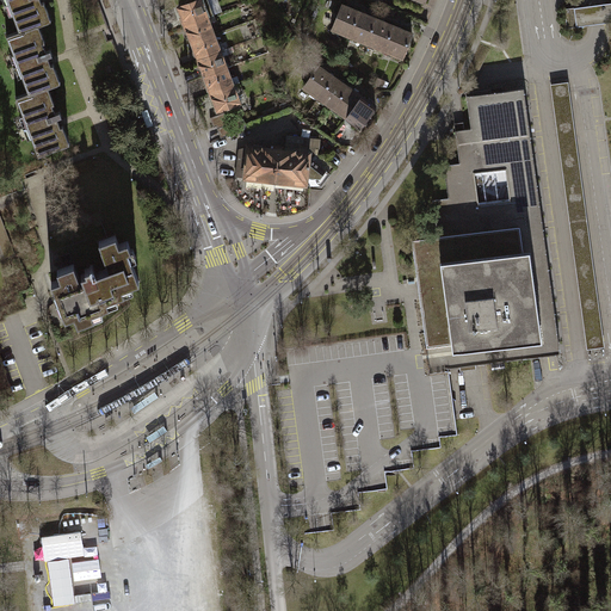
[(5,0),(18,31),(36,24),(49,19),(42,0),(5,0)]
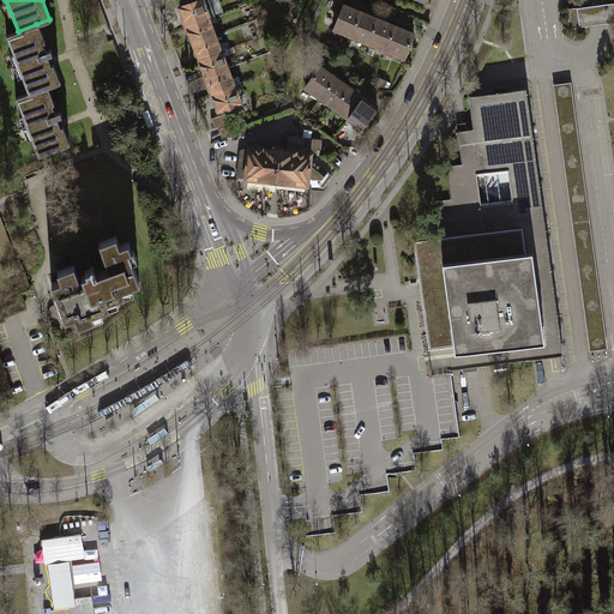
[(180,8),(187,25),(215,14),(209,0),(197,0),(198,1),(180,8)]
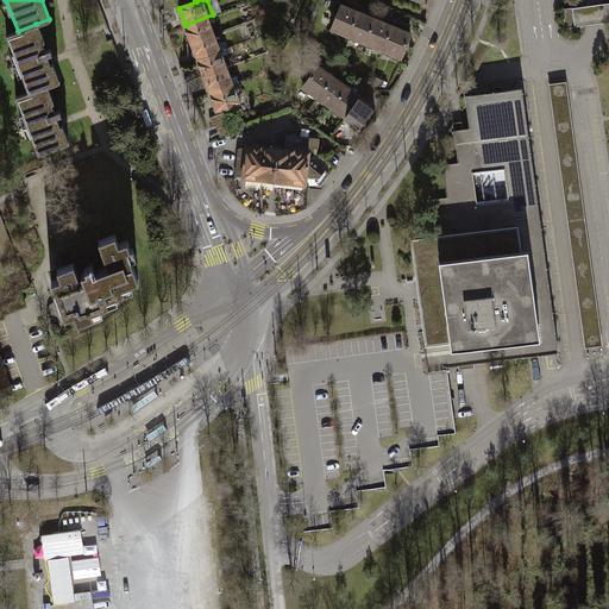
[(608,2),(572,7),(575,26),(608,22),(608,2)]
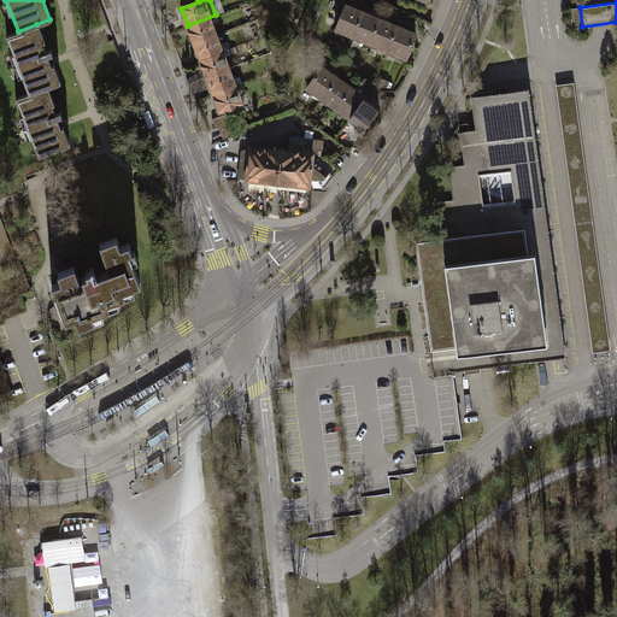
[(354,36),(364,12),(346,5),(336,29),(354,36)]
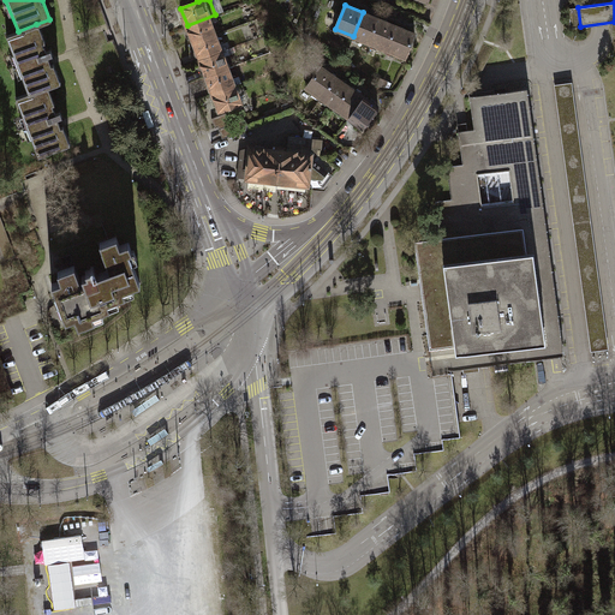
[(370,43),(380,19),(363,12),(353,36),(370,43)]
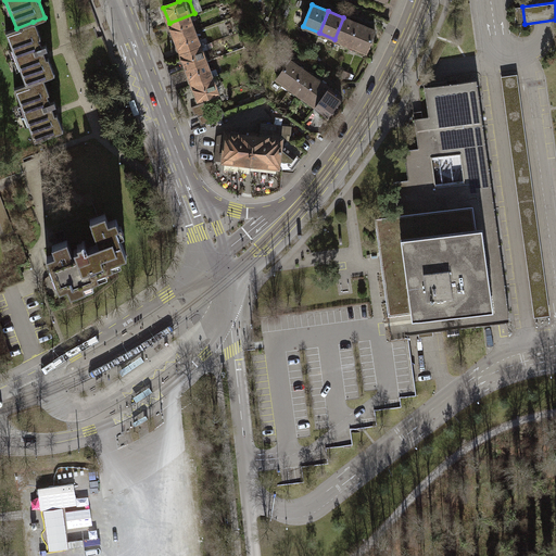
[(175,38),(194,32),(190,21),(197,19),(194,13),(169,23),(175,38)]
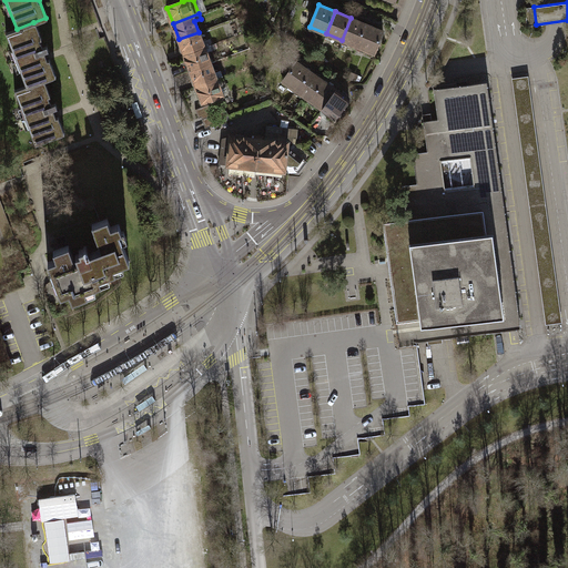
[(357,47),(367,24),(351,18),(342,40),(357,47)]
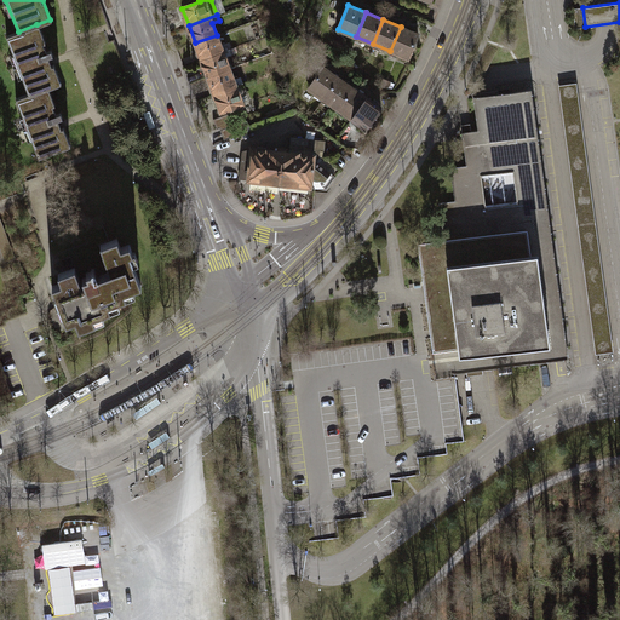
[(27,95),(46,87),(58,82),(51,63),(36,24),(18,32),(5,36),(27,95)]
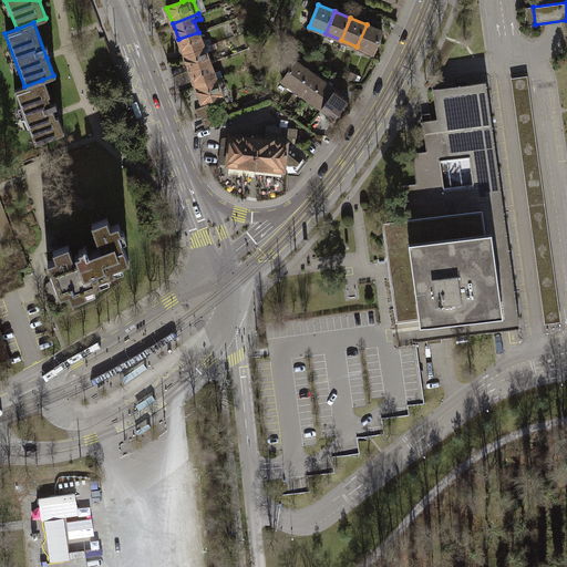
[(373,53),(382,31),(367,24),(357,47),(373,53)]
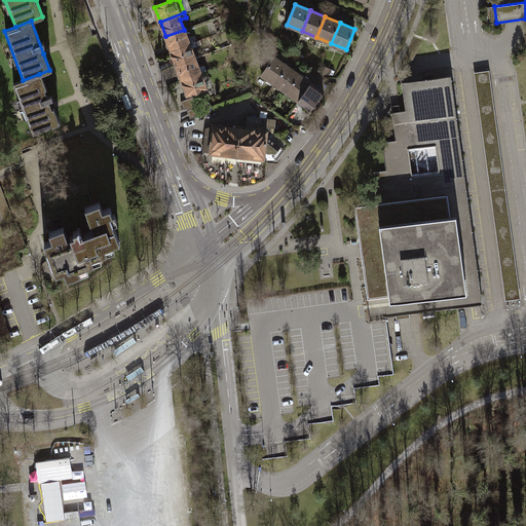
[(165,36),(171,50),(195,41),(193,37),(188,39),(184,30),(165,36)]
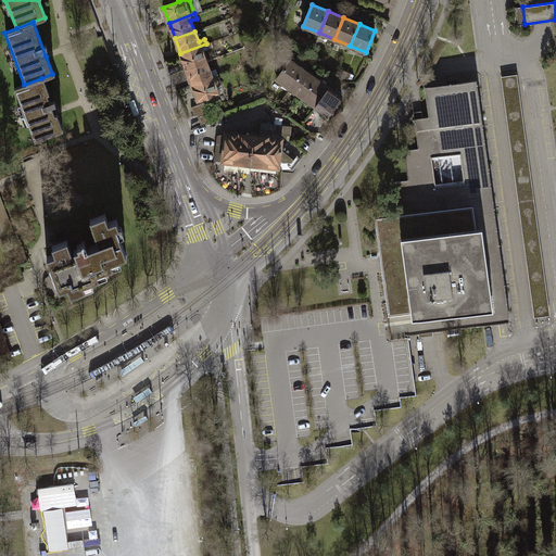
[(180,53),(187,68),(206,62),(202,51),(209,49),(206,43),(180,53)]
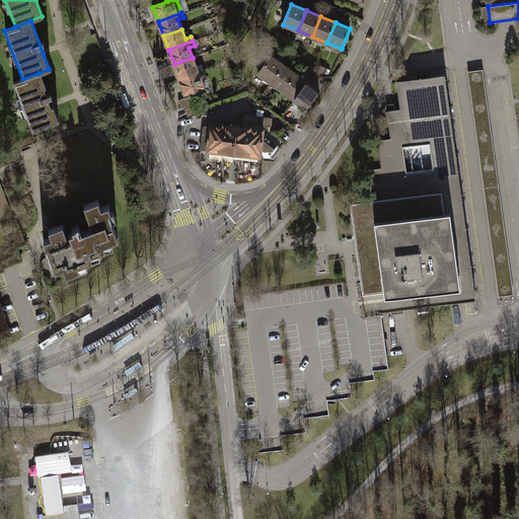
[(271,57),(258,74),(271,83),(283,65),(271,57)]
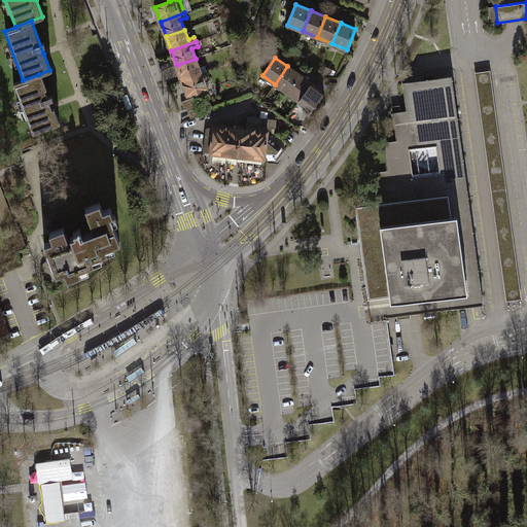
[(177,65),(182,79),(207,71),(205,66),(199,68),(196,59),(177,65)]
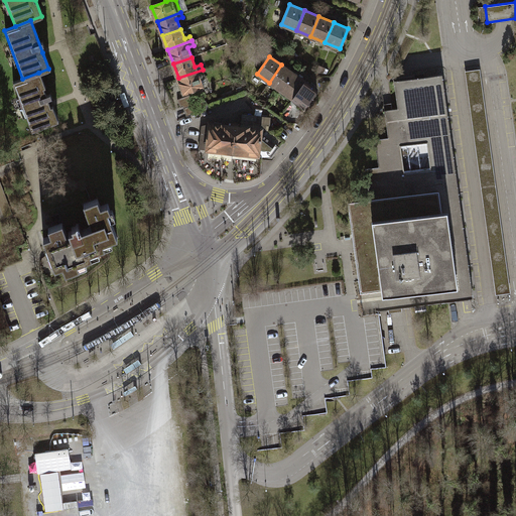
[(281,65),(269,83),(281,91),(293,73),(281,65)]
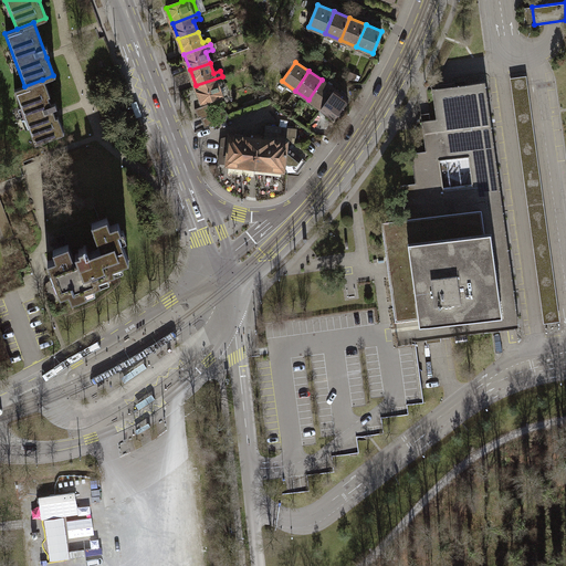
[(228,92),(222,76),(196,85),(202,102),(228,92)]
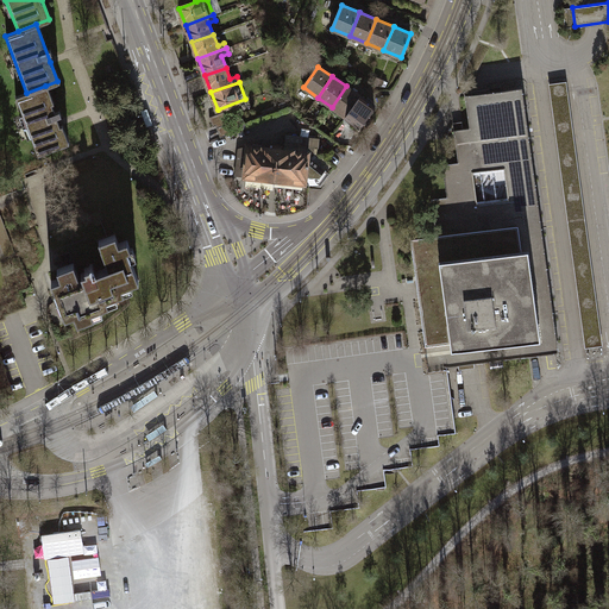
[(14,98),(36,155),(67,143),(60,123),(45,86),(26,93),(14,98)]
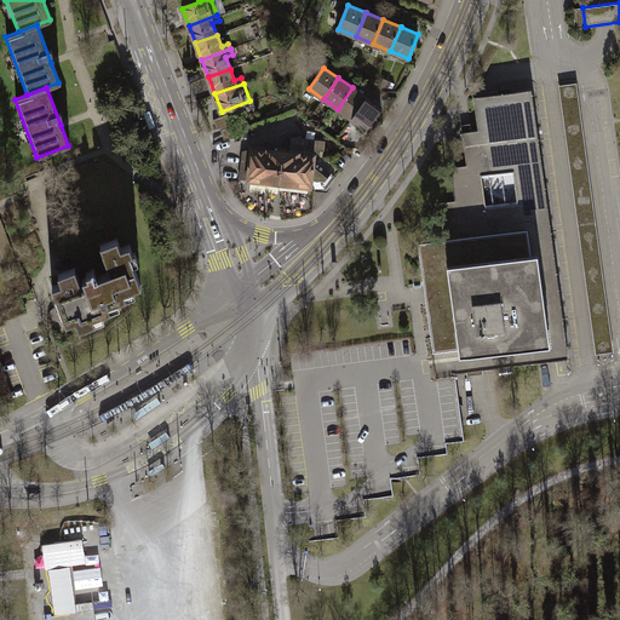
[(352,87),(338,109),(351,119),(367,98),(352,87)]
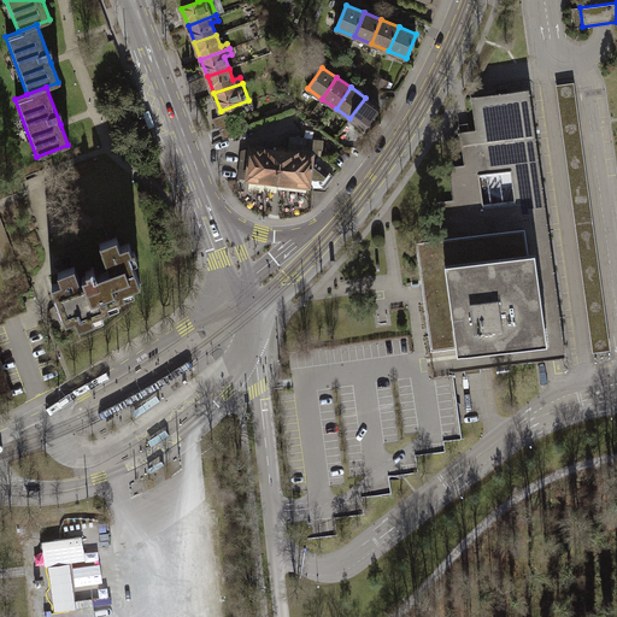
[(448,166),(452,200),(436,203),(441,239),(416,242),(423,292),(432,352),(432,351),(435,377),(453,375),(452,372),(566,357),(529,89),(471,97),(476,129),(468,130),(465,131),(459,131),(464,165),(448,166)]
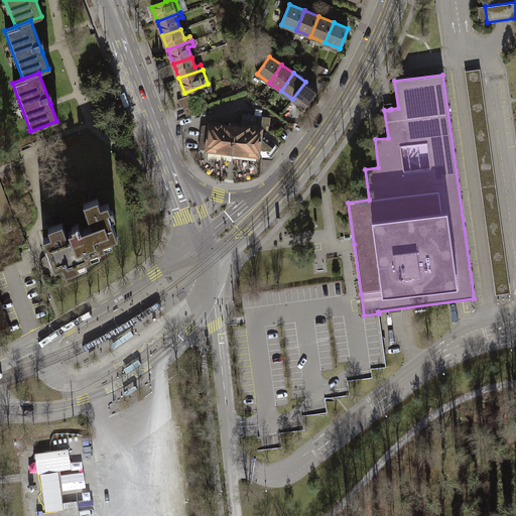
[(305,82),(292,99),(304,108),(317,90),(305,82)]
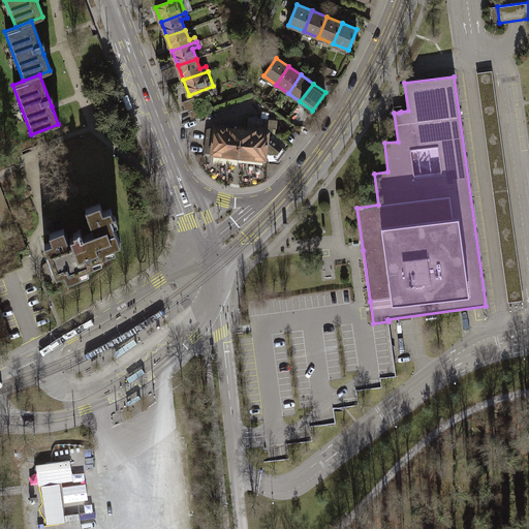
[(194,97),(182,102),(185,111),(187,110),(191,120),(212,113),(208,103),(198,107),(194,97)]
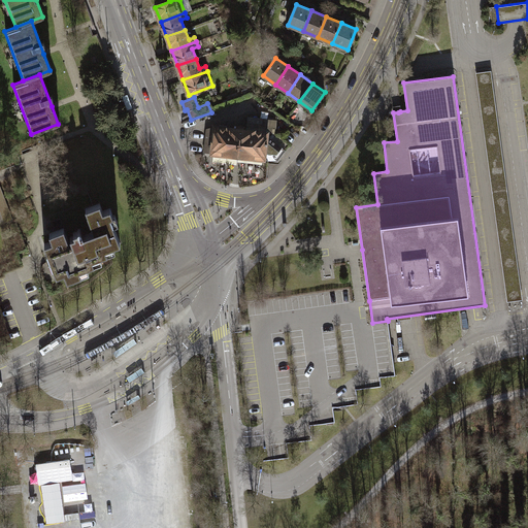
[(248,117),(246,124),(263,126),(263,119),(248,117)]
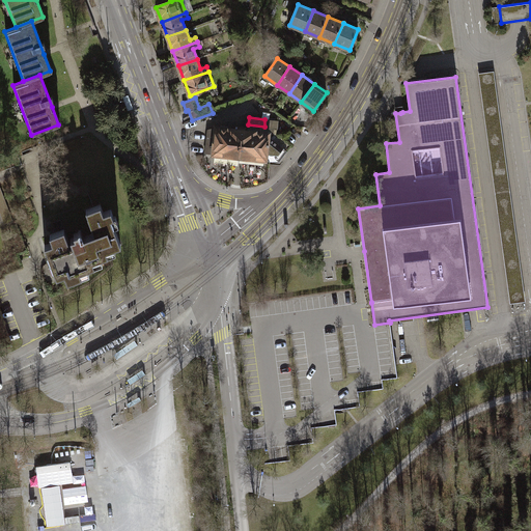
[(216,128),(212,130),(208,154),(214,154),(214,155),(279,161),(291,144),(278,134),(263,133),(255,132),(256,131),(248,130),(229,128),(229,129),(216,128)]
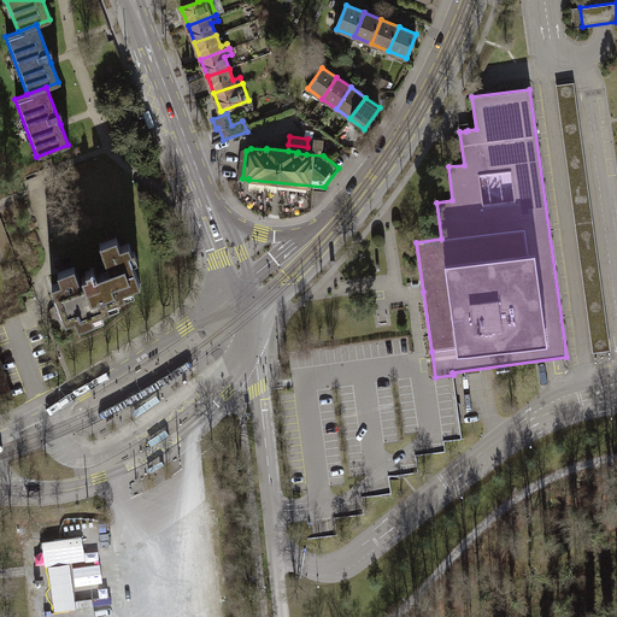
[(62,281),(52,285),(66,321),(75,317),(78,327),(106,316),(104,310),(121,303),(119,298),(135,292),(133,288),(144,283),(135,262),(140,259),(135,248),(133,250),(130,242),(121,246),(117,236),(100,244),(109,266),(81,277),(76,265),(58,272),(62,281)]
